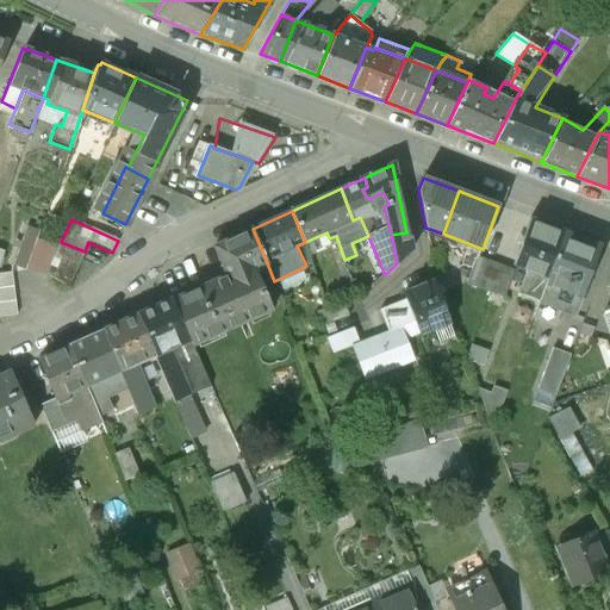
[(565,231),(533,219),(516,265),(548,277),(565,231)]
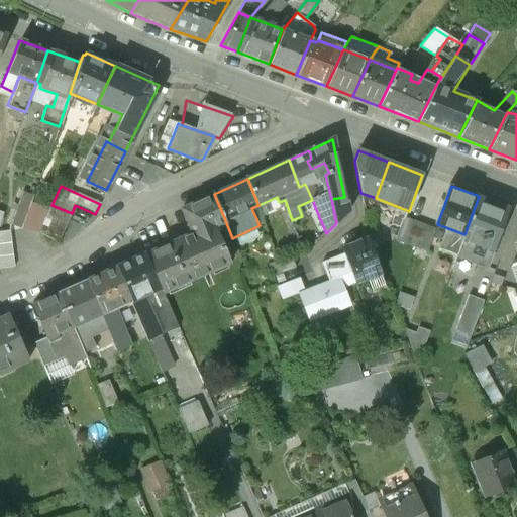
[(33,196),(22,192),(10,225),(22,229),(33,196)]
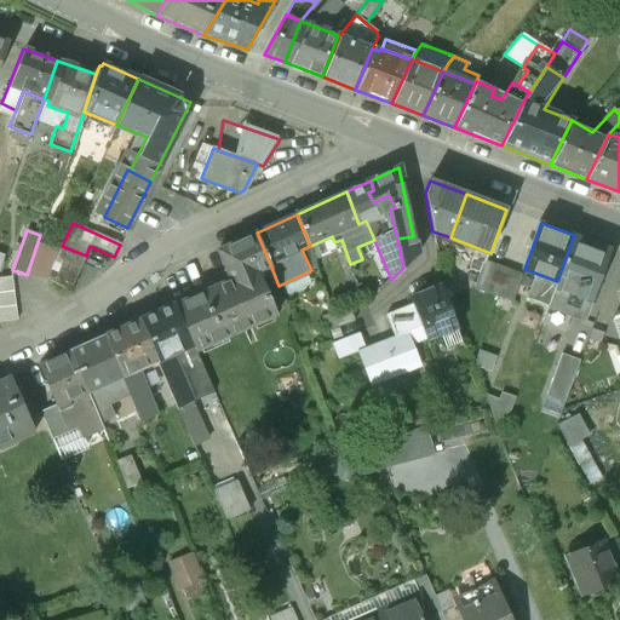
[(612,250),(574,235),(557,281),(555,288),(590,302),(592,302),(612,250)]
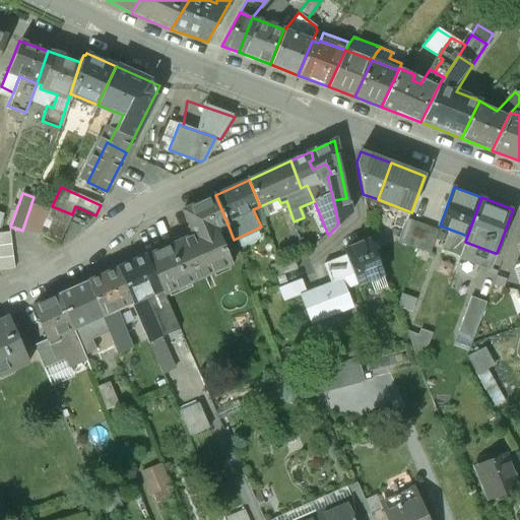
[(346,198),(333,200),(338,224),(350,213),(346,198)]
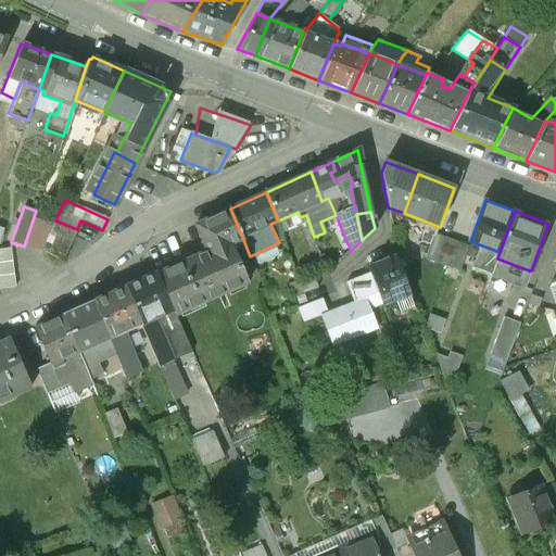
[(218,214),(196,224),(207,250),(156,273),(173,310),(175,314),(249,280),(218,214)]
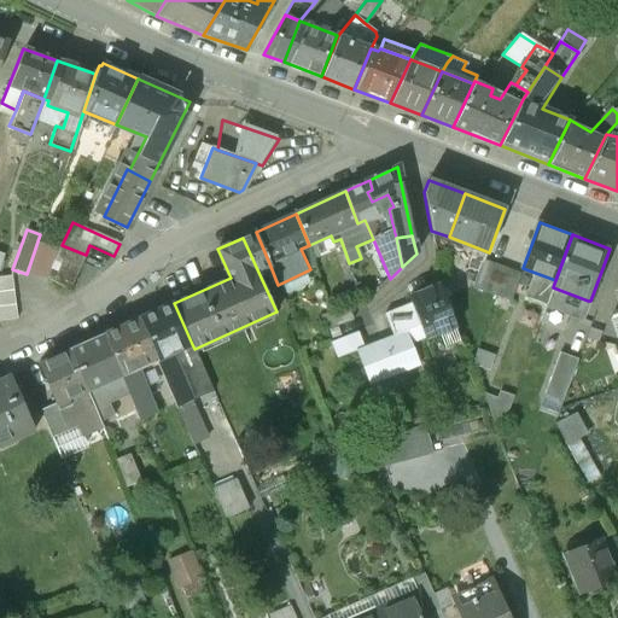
[(86,255),(62,245),(46,280),(69,290),(86,255)]
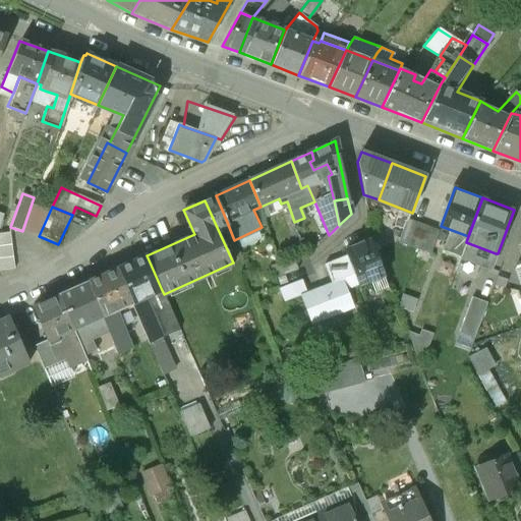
[(9,232),(0,233),(0,270),(14,269),(9,232)]
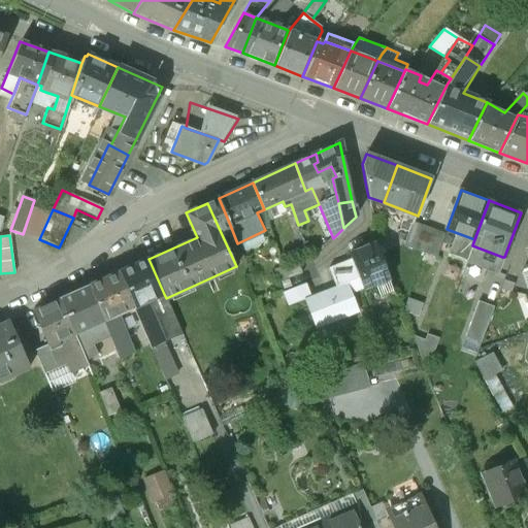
[(374,244),(350,255),(352,260),(363,289),(388,278),(374,244)]
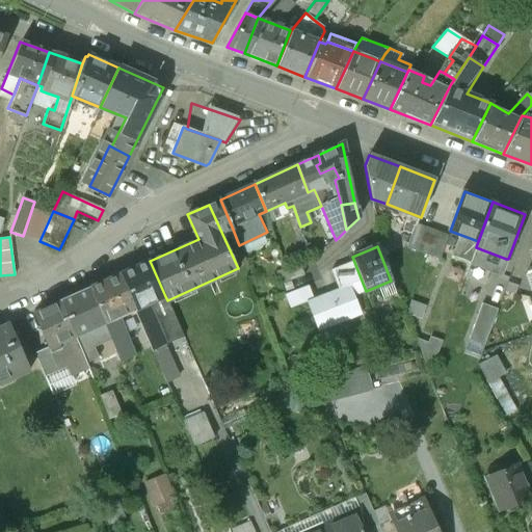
[(506,259),(476,247),(470,262),(500,273),(506,259)]
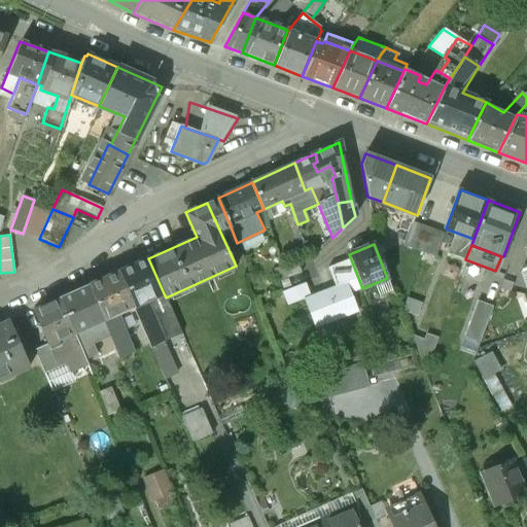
[(148,258),(118,272),(134,307),(156,296),(164,293),(148,258)]
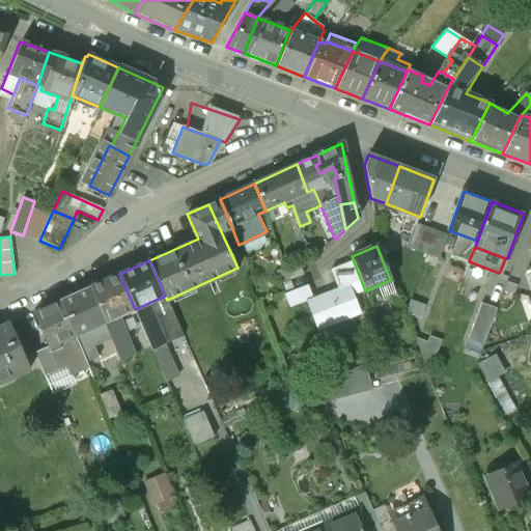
[(354,261),(330,270),(338,288),(312,298),(306,301),(317,331),(361,313),(354,295),(365,290),(354,261)]
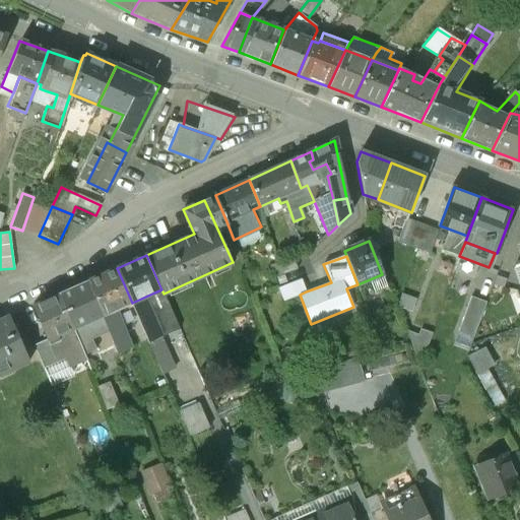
[(291,257),(270,266),(274,278),(297,269),(291,257)]
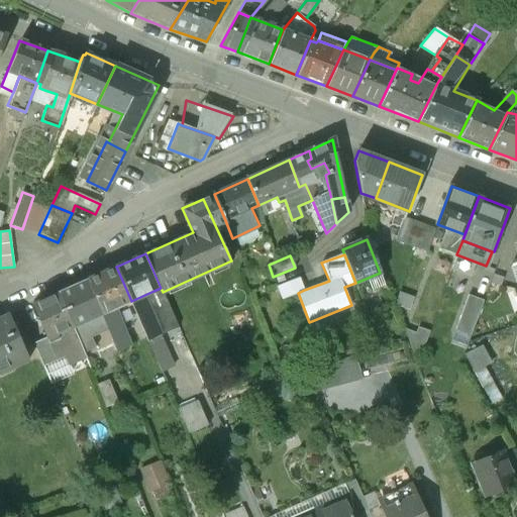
[(131,301),(116,267),(87,280),(101,314),(102,315),(115,308),(130,301),(131,301)]
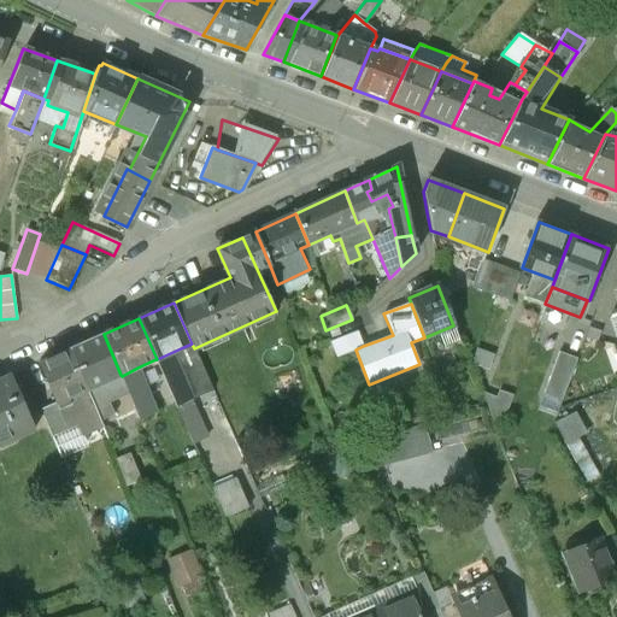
[(357,331),(330,342),(336,357),(356,350),(363,346),(357,331)]
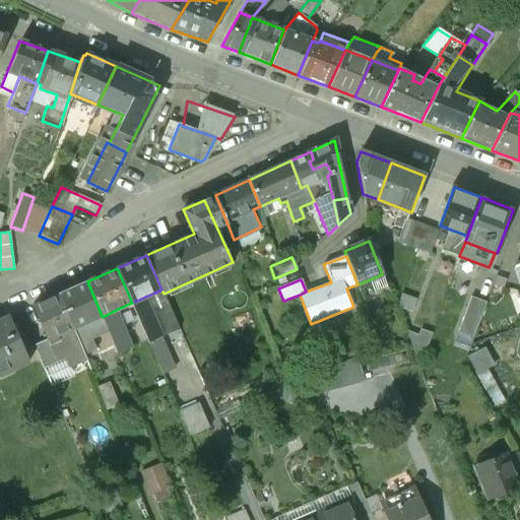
[(87,281),(58,295),(72,328),(96,318),(102,316),(87,281)]
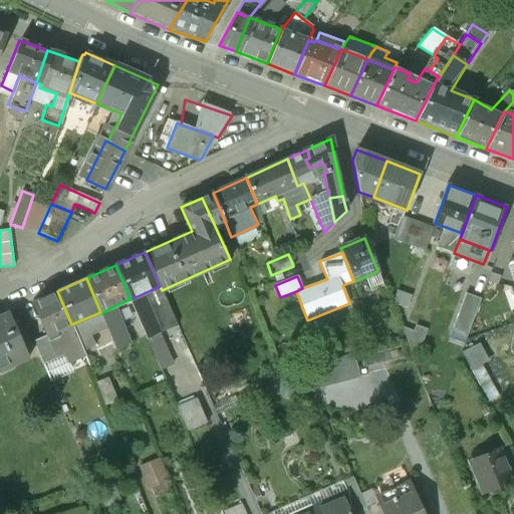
[(131,299),(130,299),(151,347),(163,341),(159,333),(161,332),(149,306),(159,302),(153,289),(131,299)]
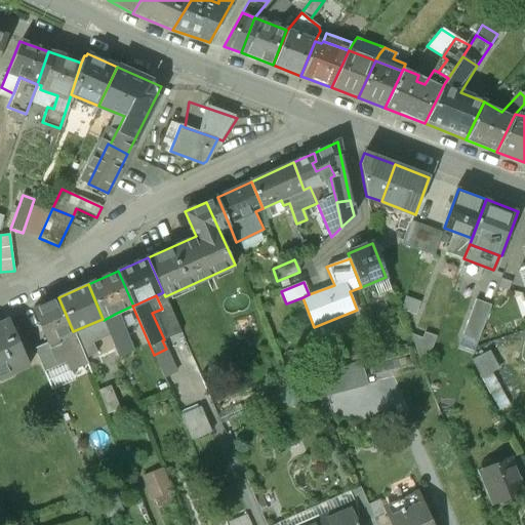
[(524,295),(491,307),(501,338),(524,329),(524,295)]
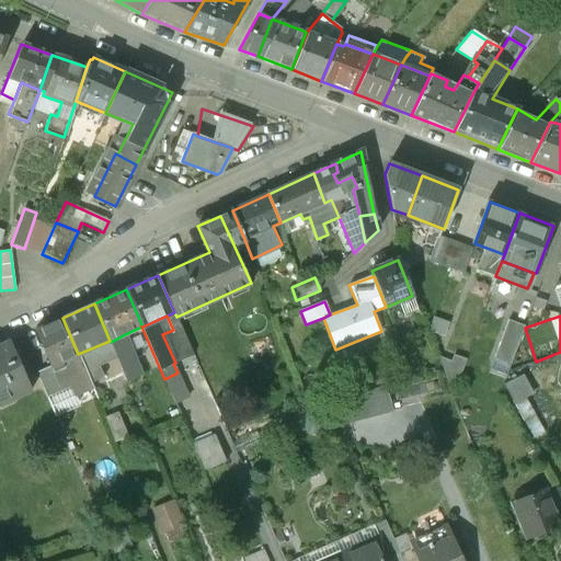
[(63,318),(34,330),(50,366),(67,359),(78,354),(63,318)]
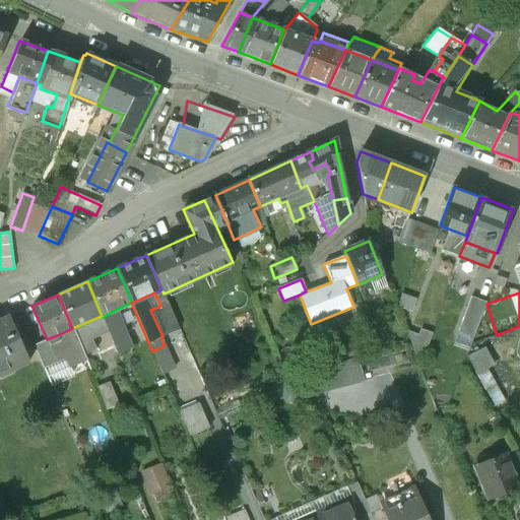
[(470,297),(458,331),(473,337),(486,303),(470,297)]
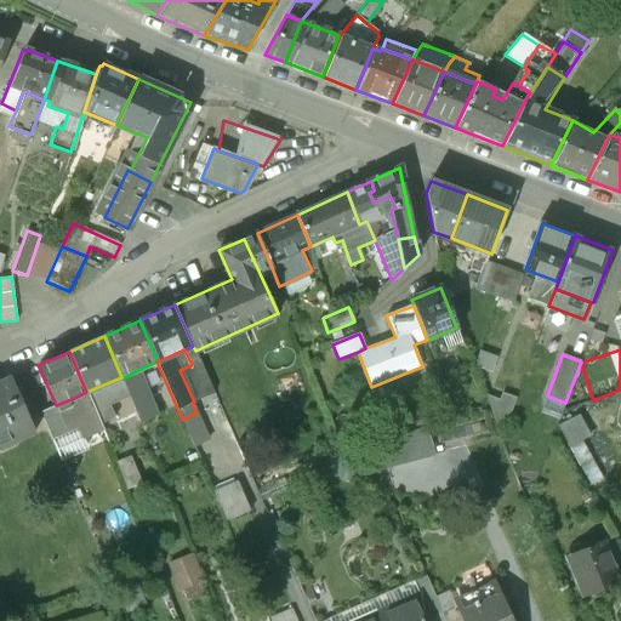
[(138,370),(123,379),(140,421),(157,414),(138,370)]
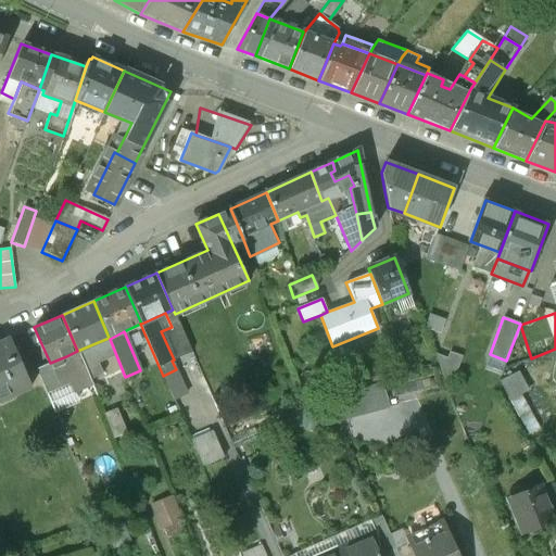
[(184,333),(173,339),(181,356),(191,352),(184,333)]
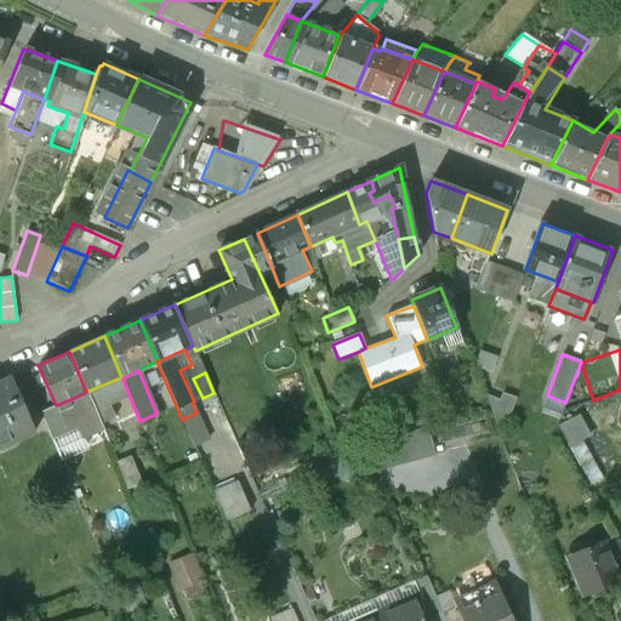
[(11,379),(0,382),(0,445),(34,431),(11,379)]
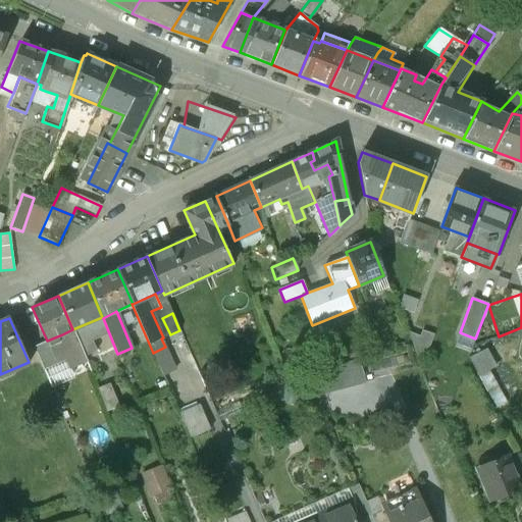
[(97,319),(72,329),(85,356),(97,351),(93,342),(105,336),(97,319)]
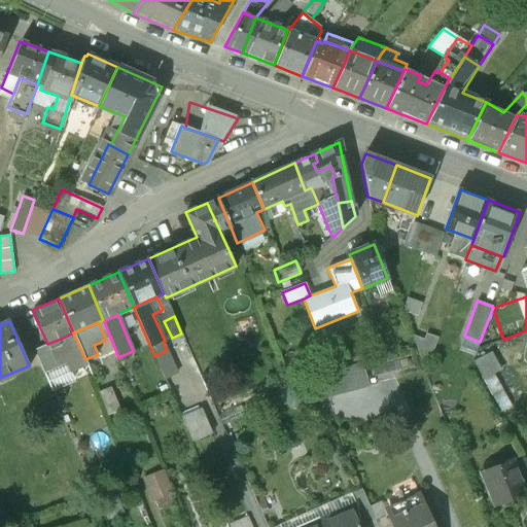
[(73,332),(63,338),(81,378),(86,375),(82,367),(88,365),(85,359),(73,332)]
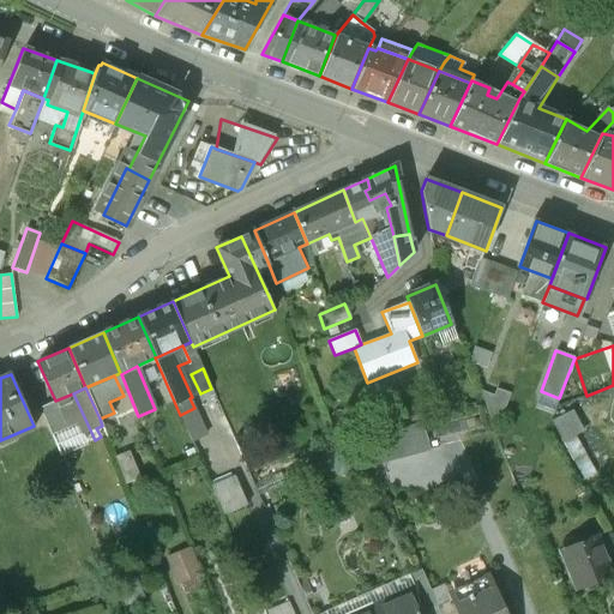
[(569,438),(588,427),(577,408),(558,417),(569,438)]
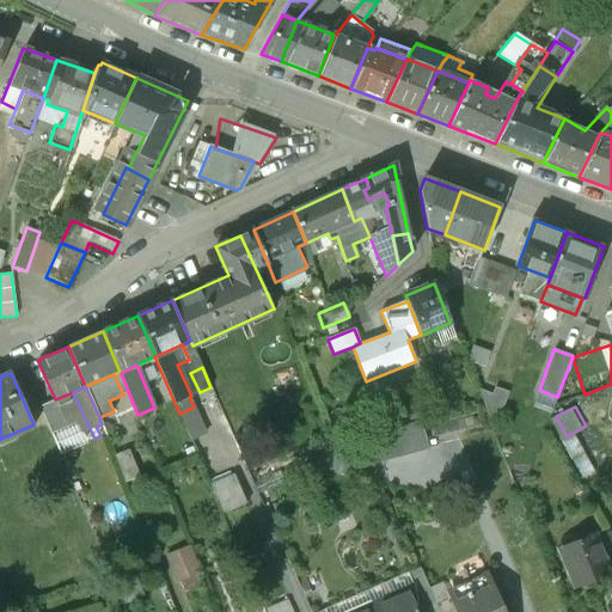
[(128,448),(114,454),(124,481),(139,475),(128,448)]
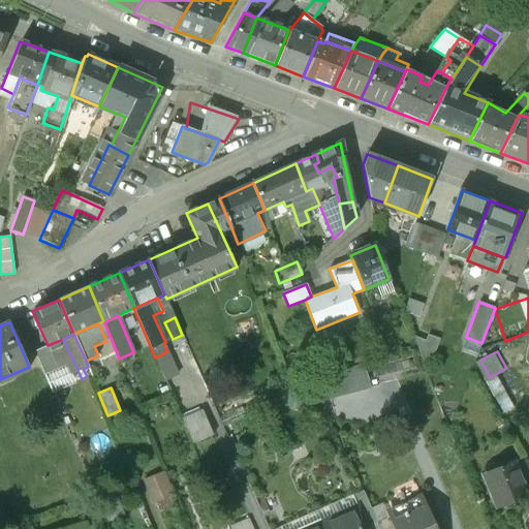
[(198,441),(217,433),(206,407),(187,415),(198,441)]
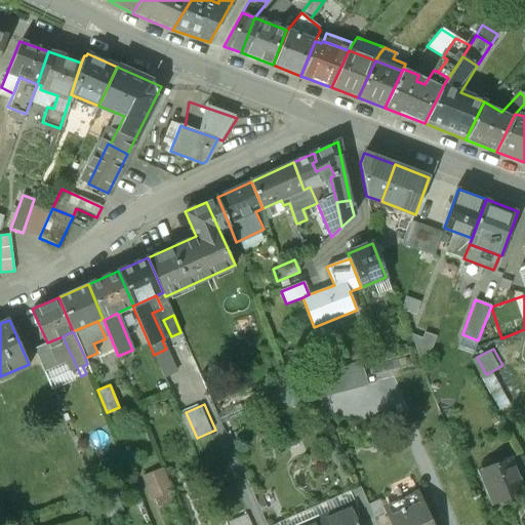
[(510,458),(479,470),(489,496),(502,491),(506,499),(523,492),(510,458)]
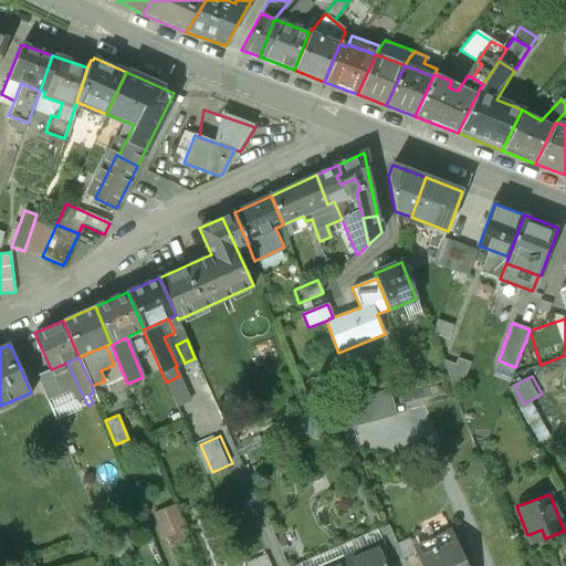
[(158,510),(171,547),(197,537),(184,500),(158,510)]
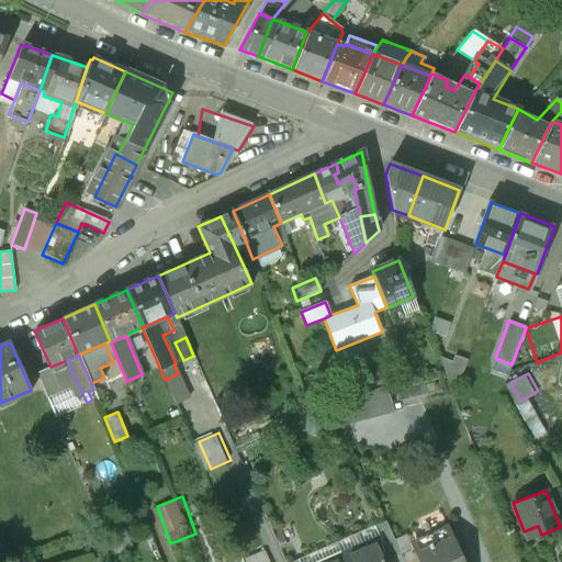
[(460,561),(448,532),(411,549),(416,561),(460,561)]
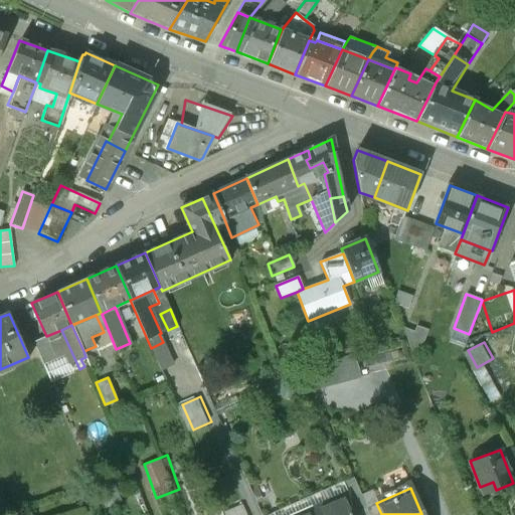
[(307,514),(359,514),(351,495),(307,514)]
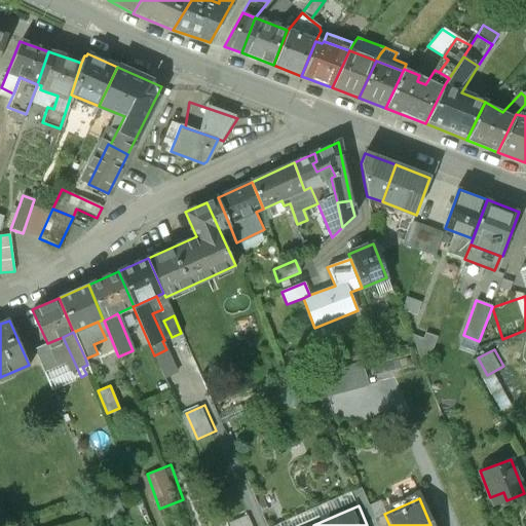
[(389,525),(384,514),(374,518),(377,525),(389,525)]
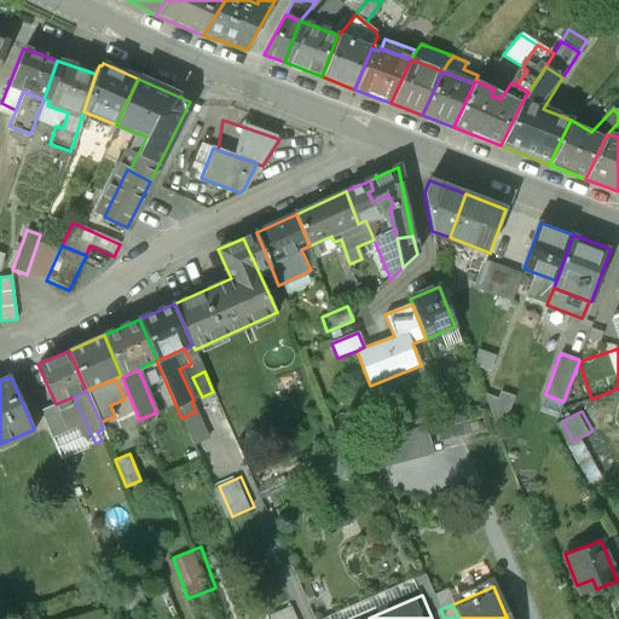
[(294,618),(289,607),(266,617),(266,618),(294,618)]
